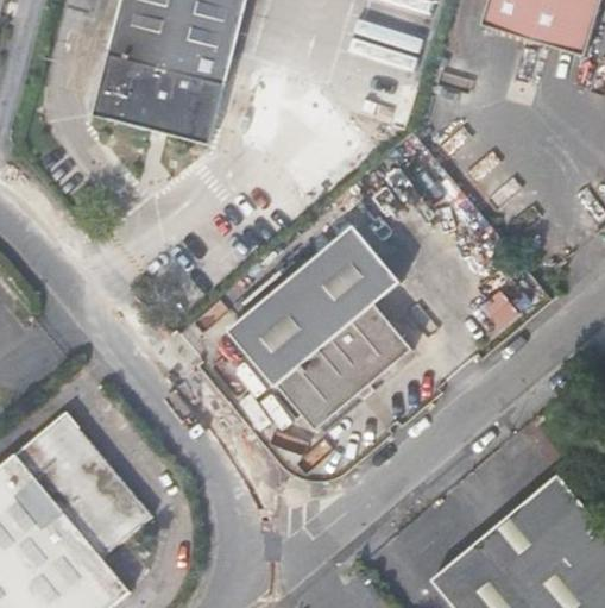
[(241,0),(118,0),(89,111),(205,142),(241,0)]
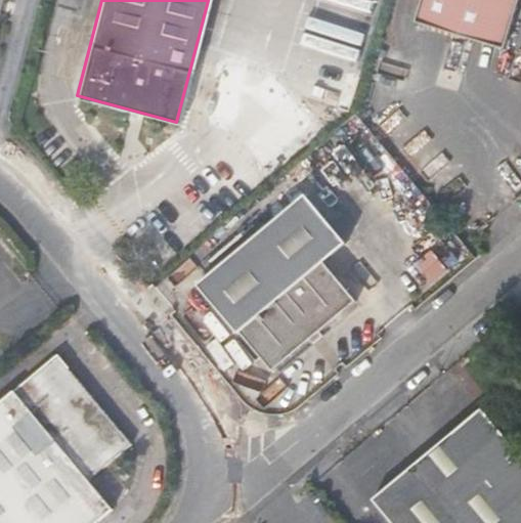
[(506,45),(518,0),(422,0),(417,20),(506,45)]
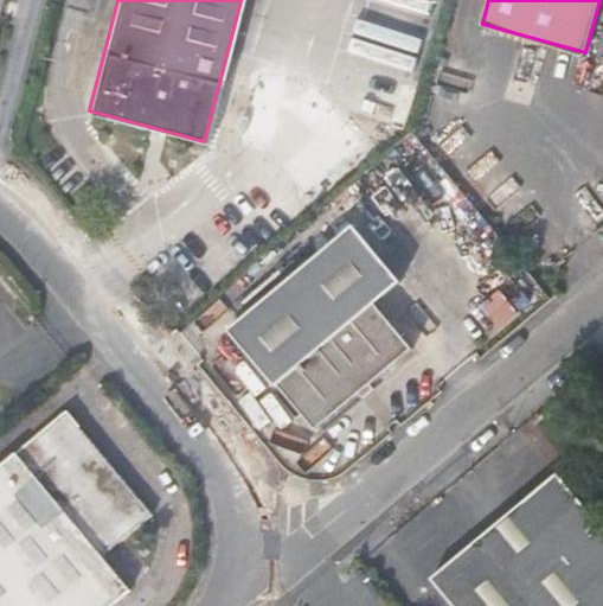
[(315,432),(414,350),(377,307),(402,286),(355,228),(229,332),(275,388),(278,387),(315,432)]
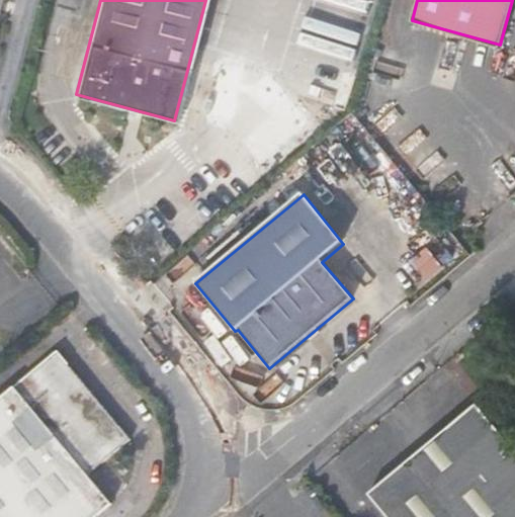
[(91,516),(106,506),(83,477),(126,441),(52,352),(0,396),(0,516),(91,516)]
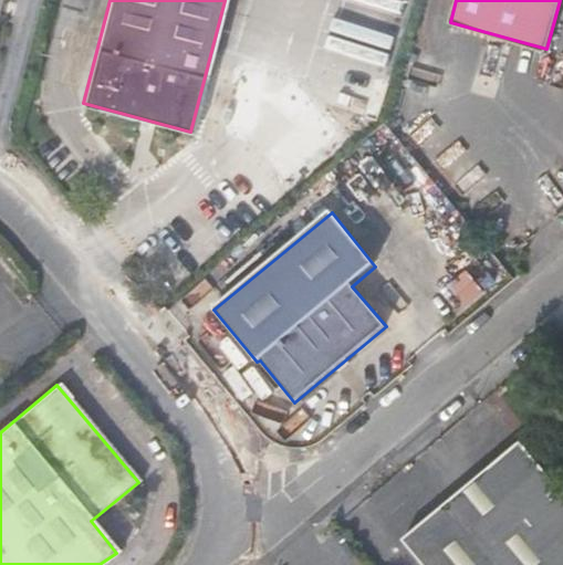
[(561,495),(518,445),(400,542),(418,564),(562,564),(562,510),(562,511),(555,503),(561,495)]
